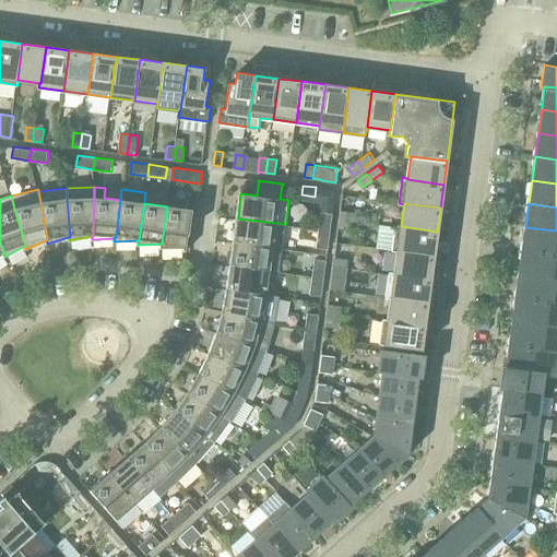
[(191,210),(167,206),(162,244),(161,244),(161,248),(184,247),(184,250),(186,250),(191,210)]
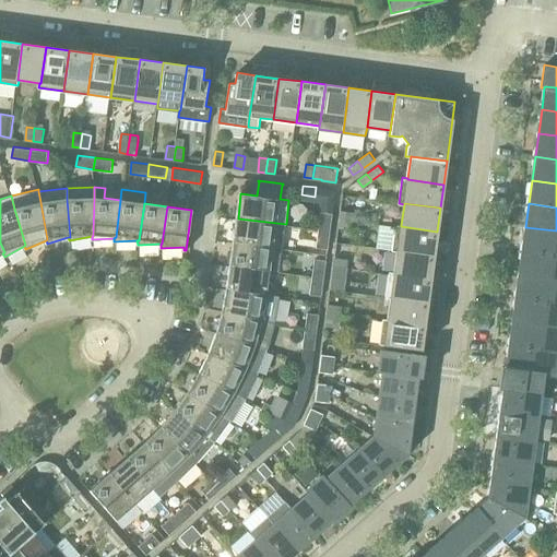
[(342,210),(341,218),(354,220),(355,212),(342,210)]
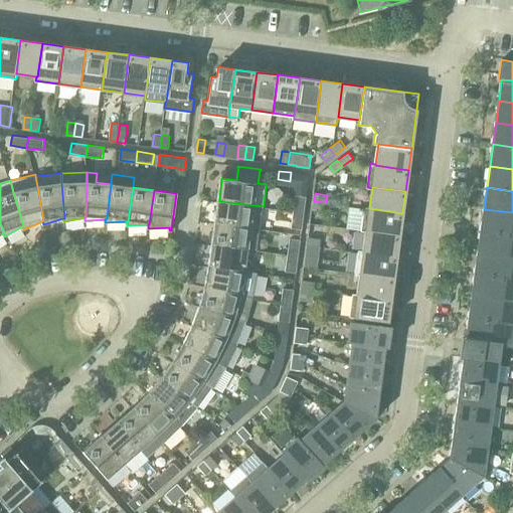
[(296,194),(294,211),(305,212),(307,196),(296,194)]
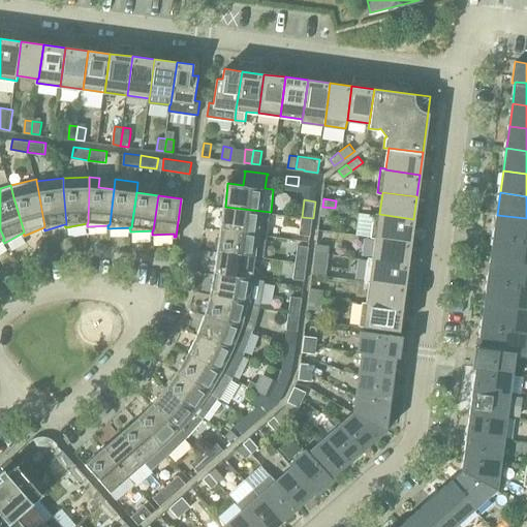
[(271,212),(261,211),(225,207),(223,221),(222,228),(268,235),(271,212)]
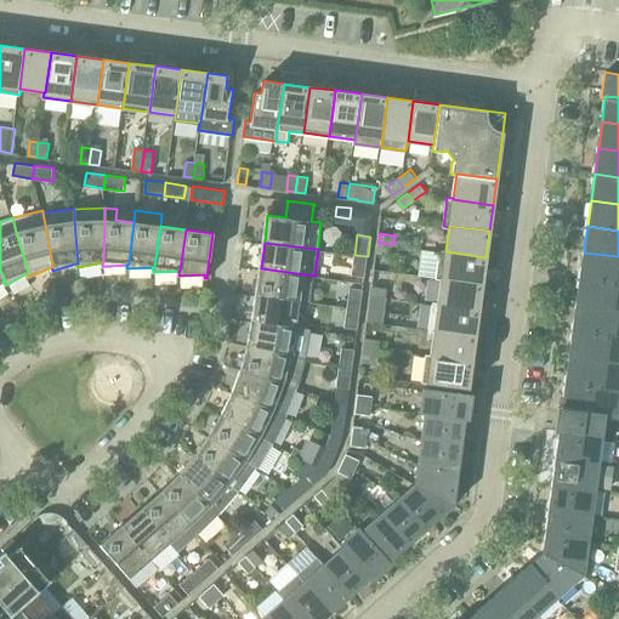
[(393,244),(379,243),(378,253),(392,254),(393,244)]
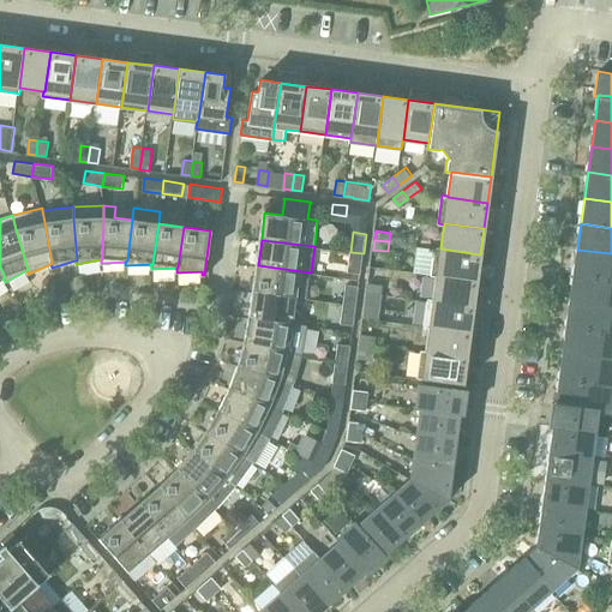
[(431,275),(437,276),(437,275),(477,280),(480,255),(441,249),(441,247),(436,246),(431,275)]
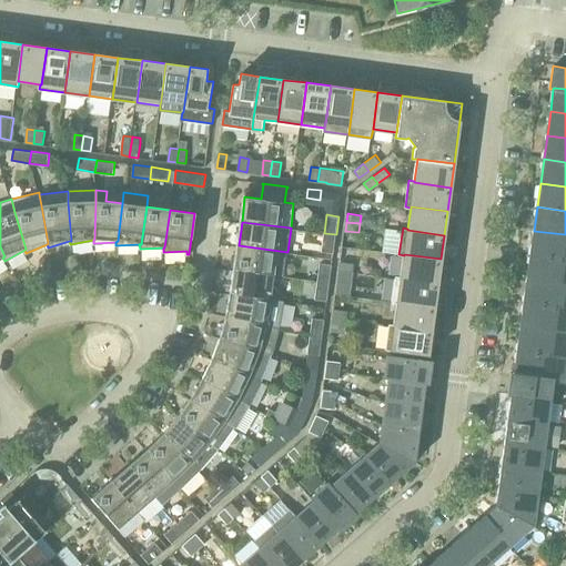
[(565,234),(534,231),(531,254),(565,259),(565,234)]
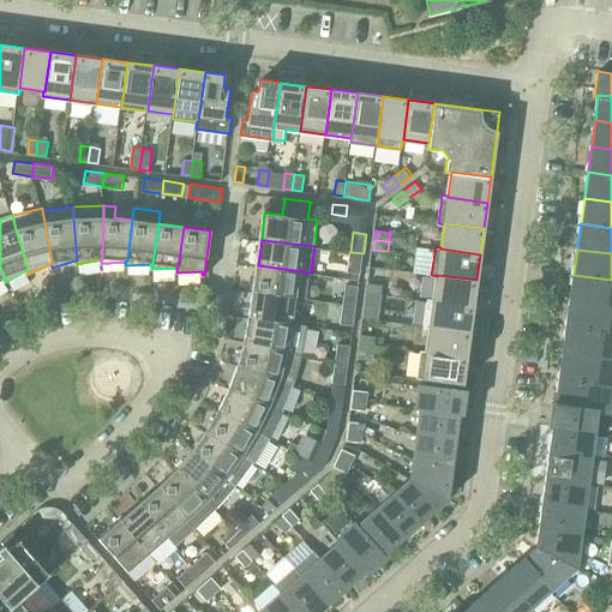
[(348,271),(361,273),(364,253),(351,252),(348,271)]
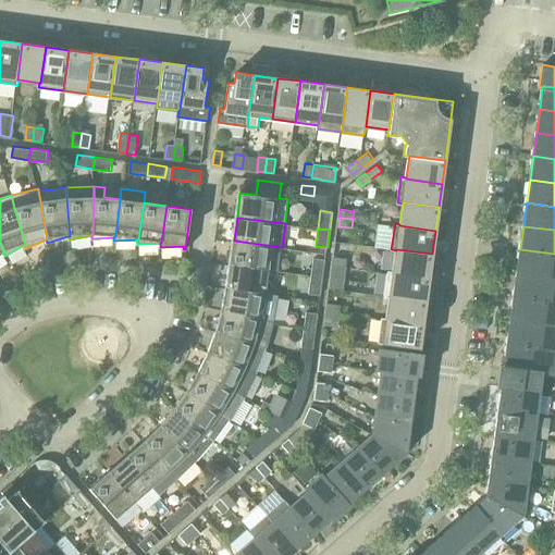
[(233,253),(231,264),(269,269),(269,270),(279,270),(282,247),(234,241),(233,253)]
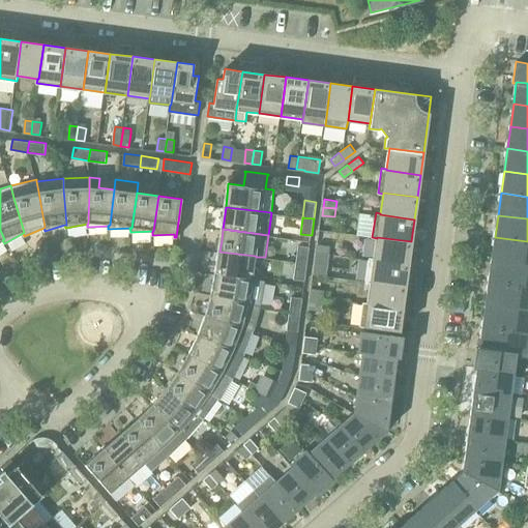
[(374,259),(408,264),(411,241),(377,237),(377,238),(374,258),(374,259)]
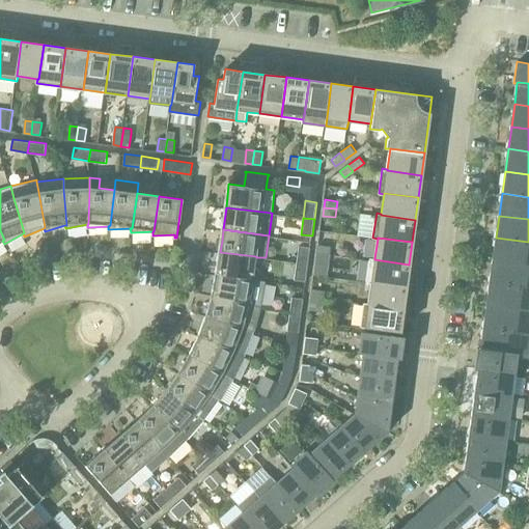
[(528,242),(496,238),(493,260),(528,265),(528,242)]
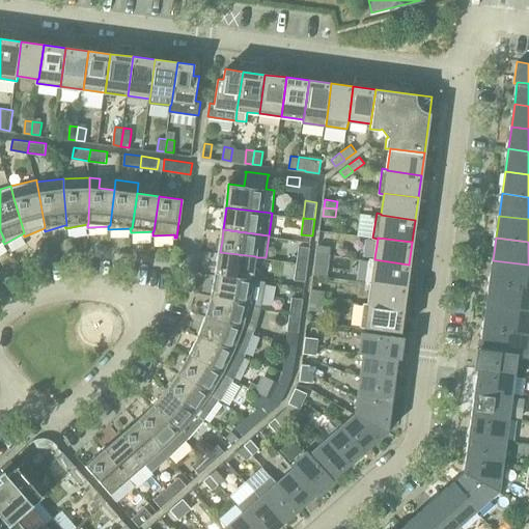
[(318,244),(317,251),(330,253),(331,246),(318,244)]
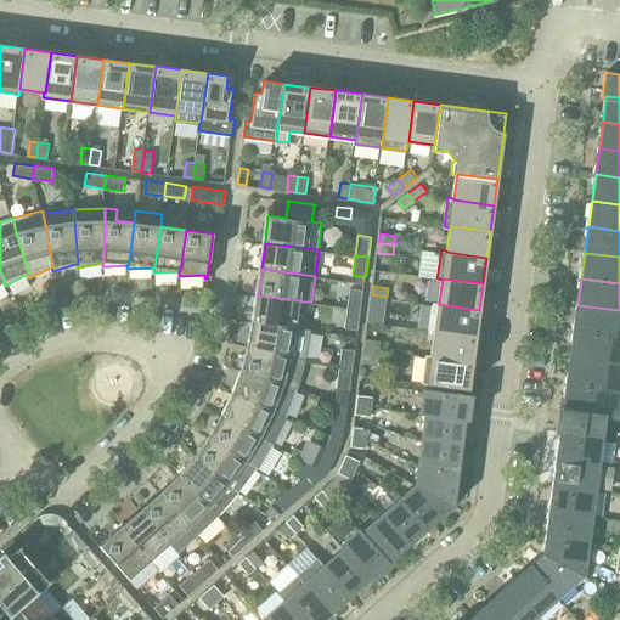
[(351,287),(348,306),(361,309),(364,289),(351,287)]
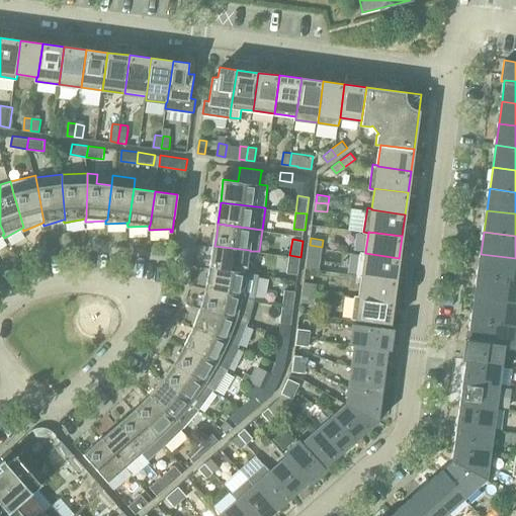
[(322,247),(310,245),(309,253),(321,255),(322,247)]
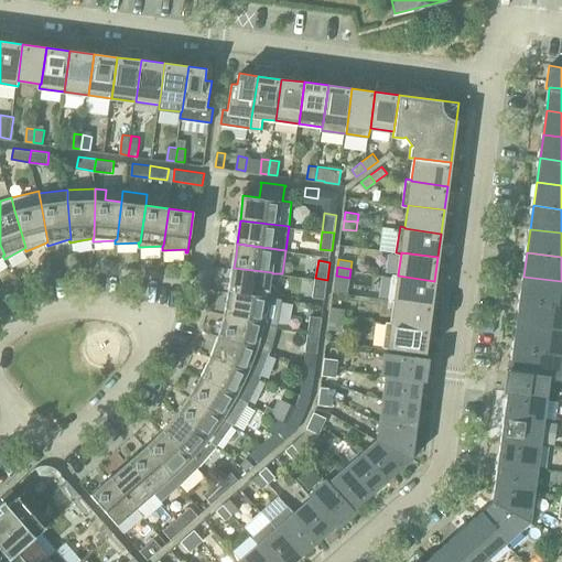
[(270,296),(272,273),(272,272),(234,268),(230,283),(229,291),(270,296)]
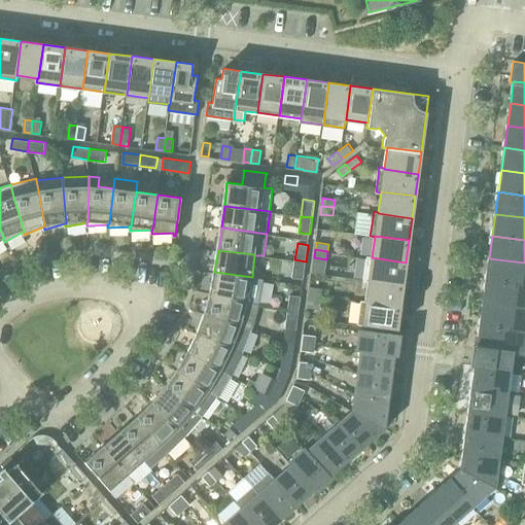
[(369,279),(403,284),(406,263),(372,257),(372,256),(368,255),(364,280),(369,281),(369,279)]
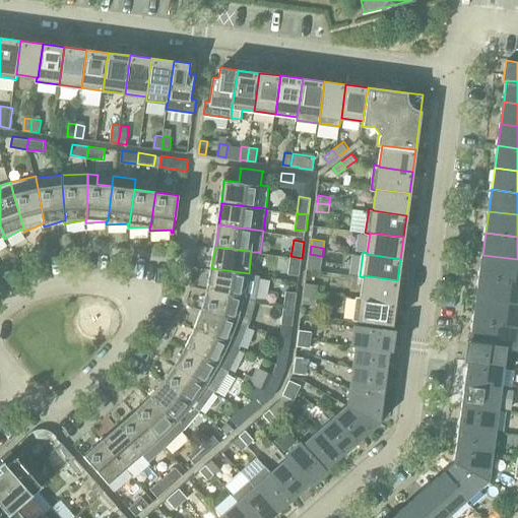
[(517,259),(482,255),(480,276),(517,281),(517,259)]
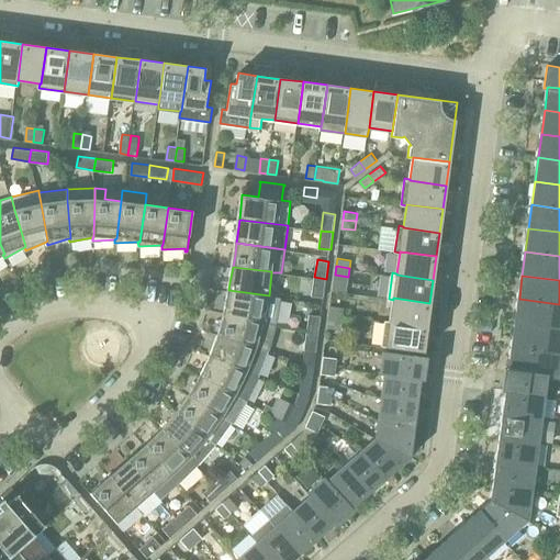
[(324,297),(326,279),(314,277),(312,295),(324,297)]
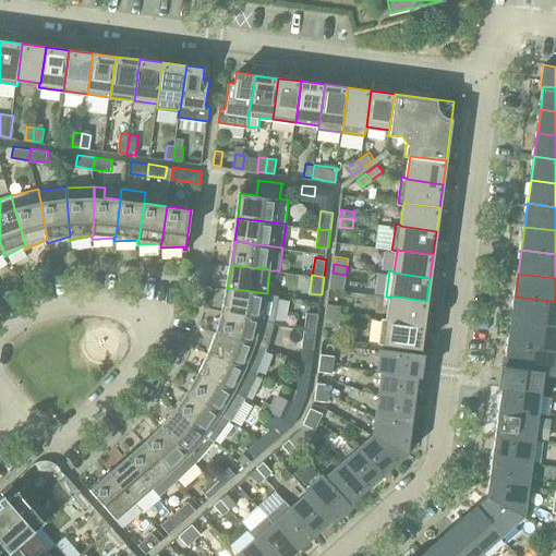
[(224,304),(222,310),(262,318),(275,321),(279,294),(267,293),(227,288),(226,293),(225,299),(224,304)]
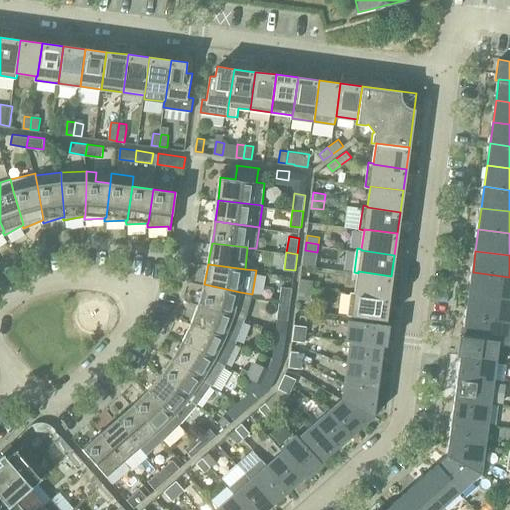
[(358,271),(358,273),(356,291),(355,293),(389,297),(391,276),(358,271)]
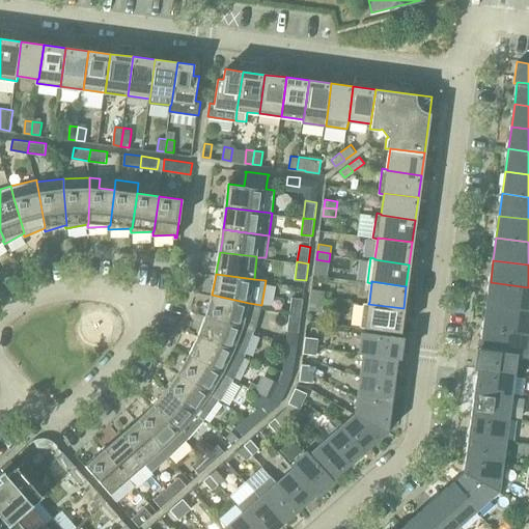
[(528,287),(491,282),(488,304),(528,310),(528,287)]
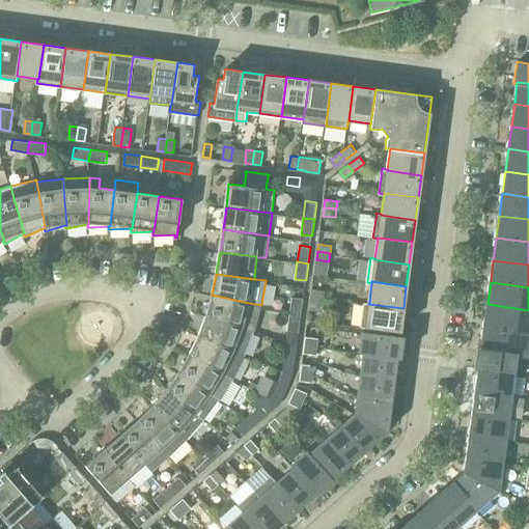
[(312,288),(311,296),(324,298),(325,289),(312,288)]
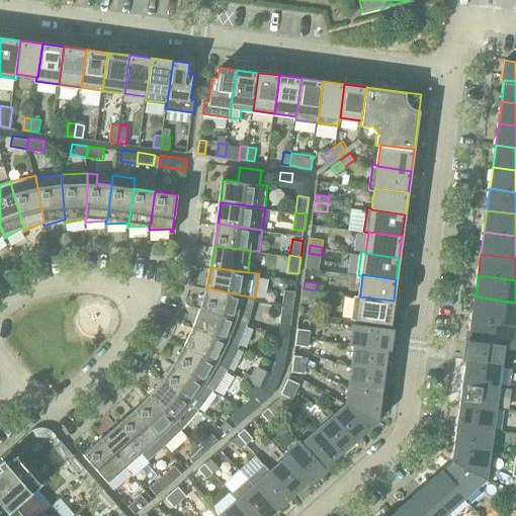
[(255,297),(243,295),(206,287),(202,301),(201,307),(248,322),(255,297)]
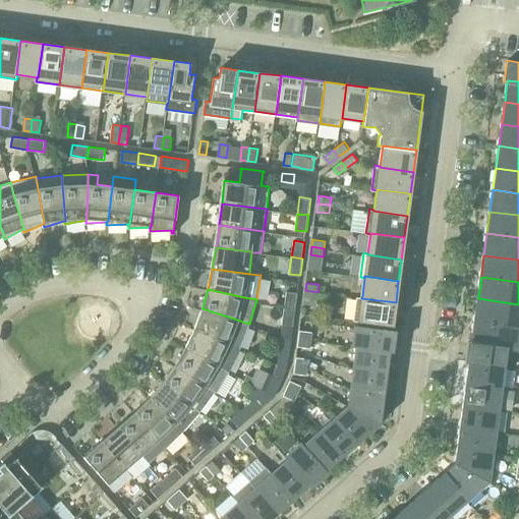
[(318,292),(305,290),(304,298),(316,300),(318,292)]
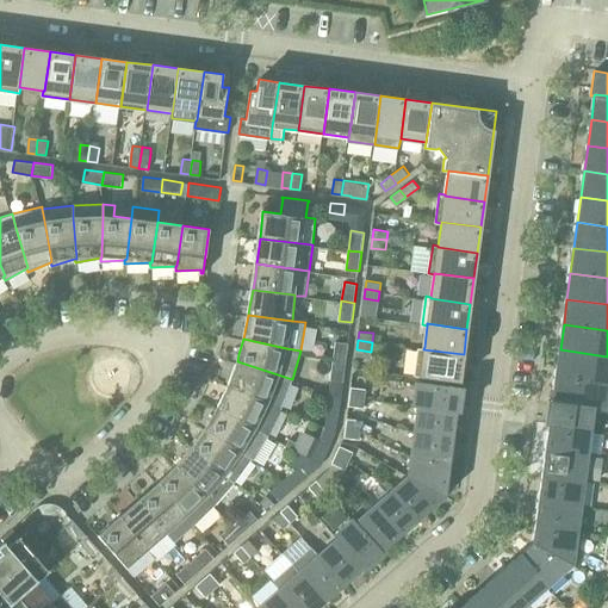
[(336,341),(334,355),(347,357),(349,343),(336,341)]
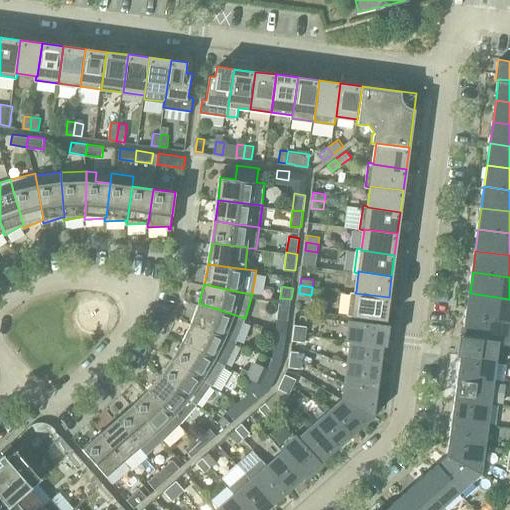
[(355,293),(356,291),(351,291),(348,314),(386,320),(389,297),(355,293)]
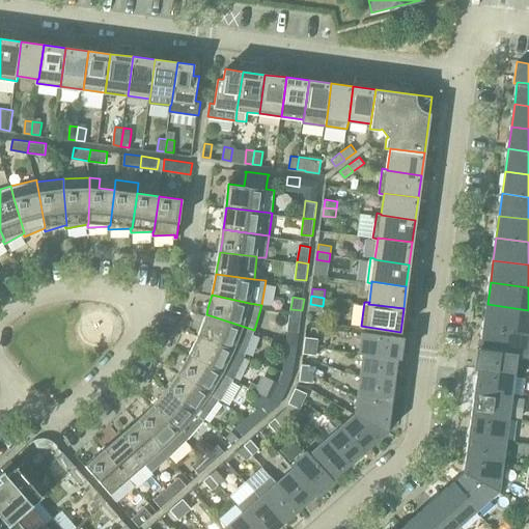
[(528,310),(488,304),(484,327),(528,333),(528,310)]
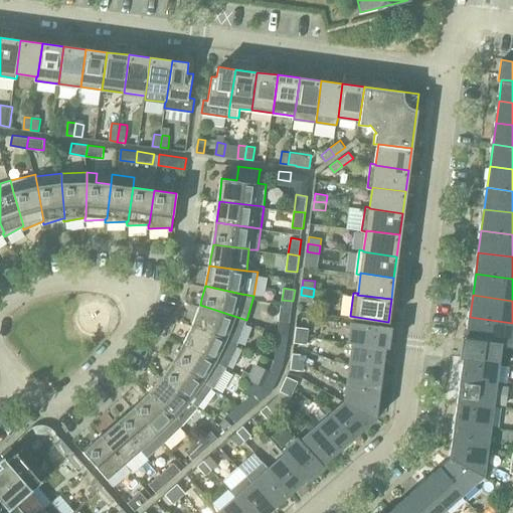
[(291,318),(293,301),(282,300),(280,316),(291,318)]
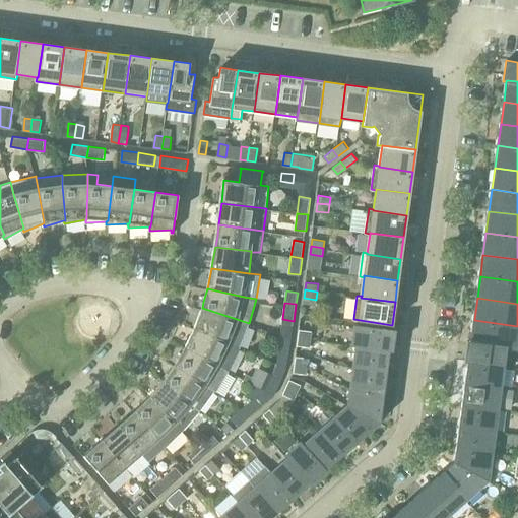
[(197,321),(195,328),(230,342),(241,347),(249,323),(202,308),(200,315),(197,321)]
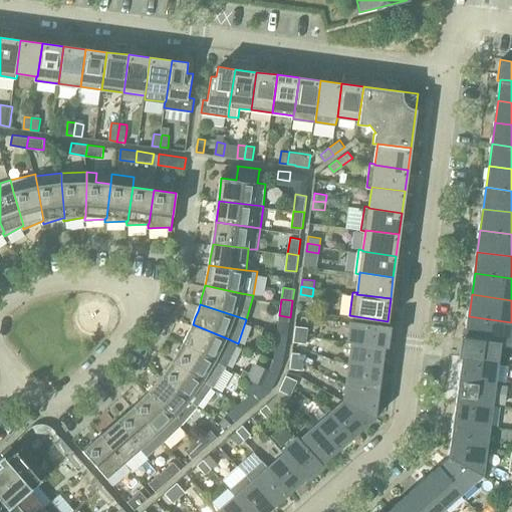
[(466,339),(500,344),(511,345),(511,322),(469,316),(466,336),(466,339)]
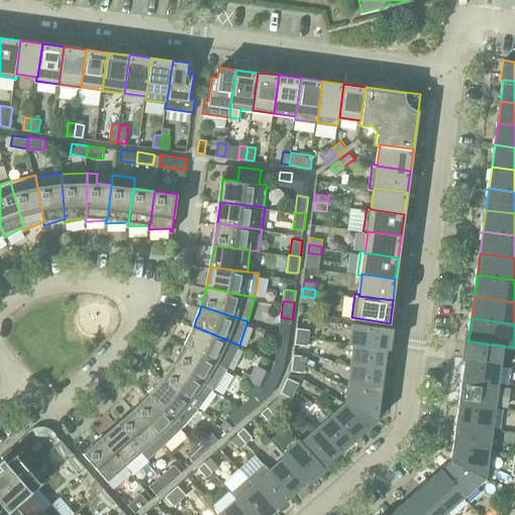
[(351,343),(355,344),(355,343),(386,347),(386,348),(389,349),(392,328),(353,323),(351,343)]
